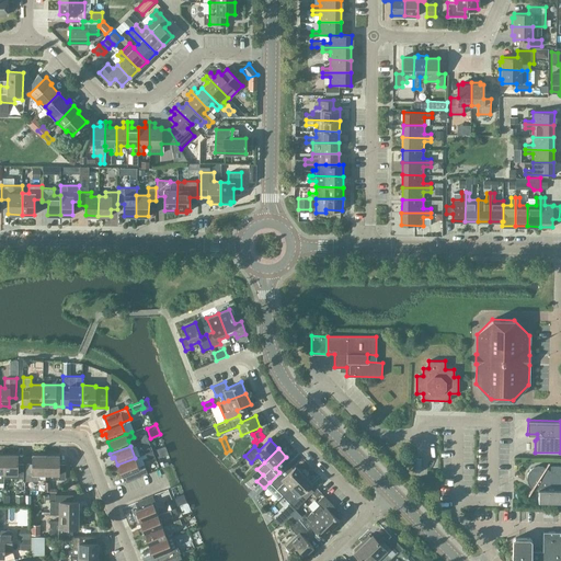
[(18,455),(4,455),(4,478),(23,478),(24,464),(18,464),(18,455)]
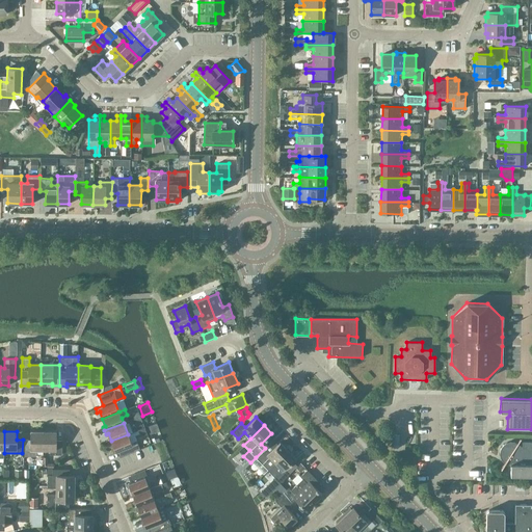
[(43,449),(44,431),(31,431),(30,440),(25,440),(24,456),(36,456),(36,449),(43,449)]
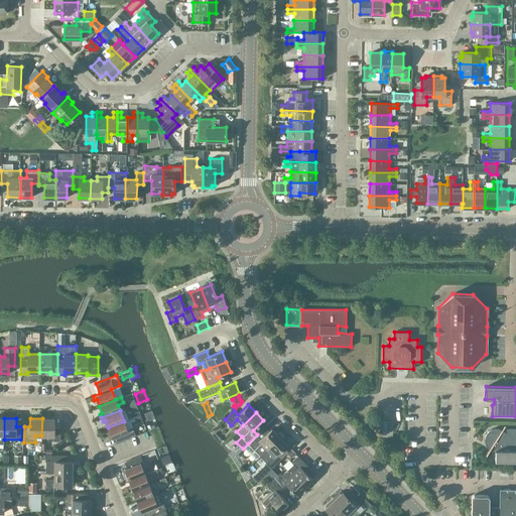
[(42,418),(41,435),(48,435),(48,440),(59,440),(60,426),(54,426),(54,418),(42,418)]
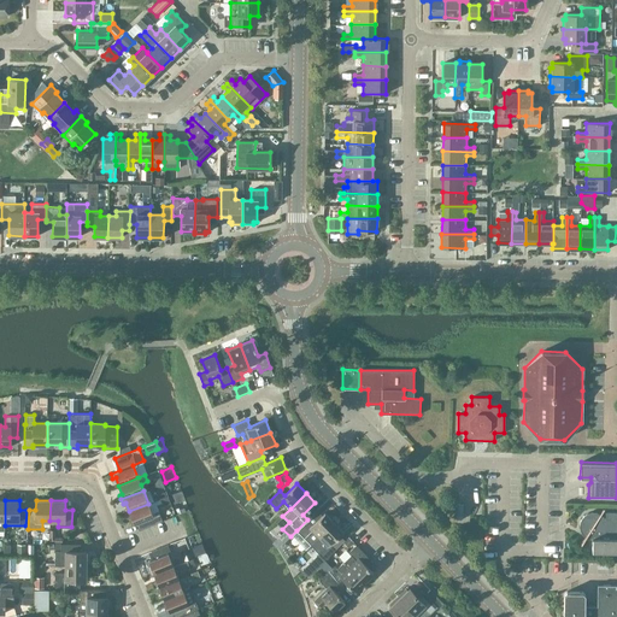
[(148,504),(129,511),(133,519),(129,521),(131,526),(140,522),(142,529),(162,521),(158,511),(152,513),(148,504)]
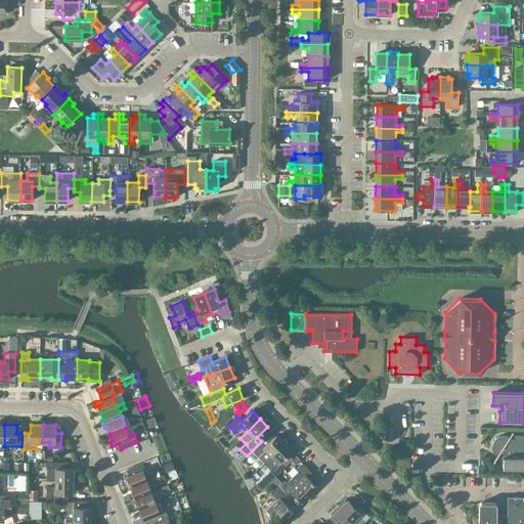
[(261,441),(252,450),(264,463),(270,456),(284,443),(275,435),(265,445),(261,441)]
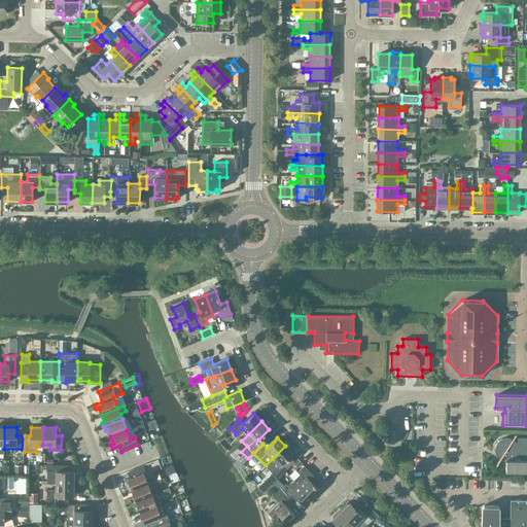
[(526,437),(517,437),(517,443),(511,438),(507,437),(505,437),(502,438),(499,440),(497,442),(495,445),(495,448),(495,451),(496,454),(497,456),(499,458),(502,460),(505,460),(505,471),(526,471),(526,437)]
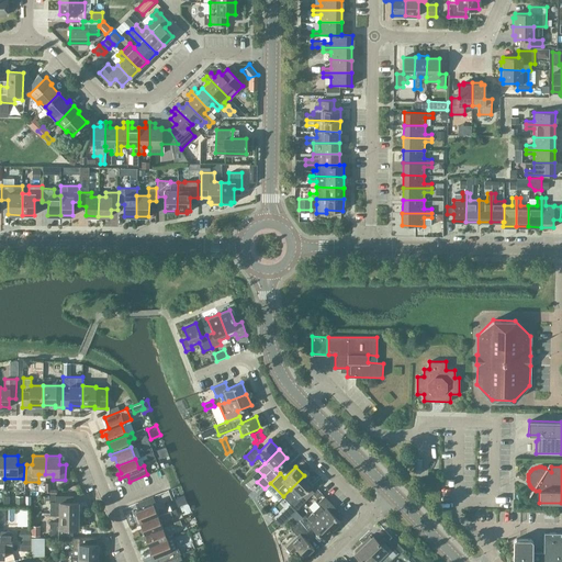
[(296,496),(283,508),(290,515),(291,515),(306,499),(302,495),(311,486),(313,484),(304,475),(290,490),(296,496)]
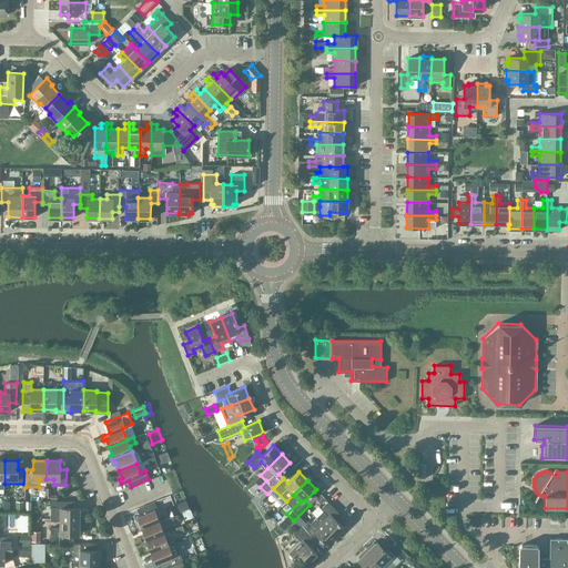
[(46,499),(57,499),(57,495),(51,494),(51,488),(46,488),(46,499)]
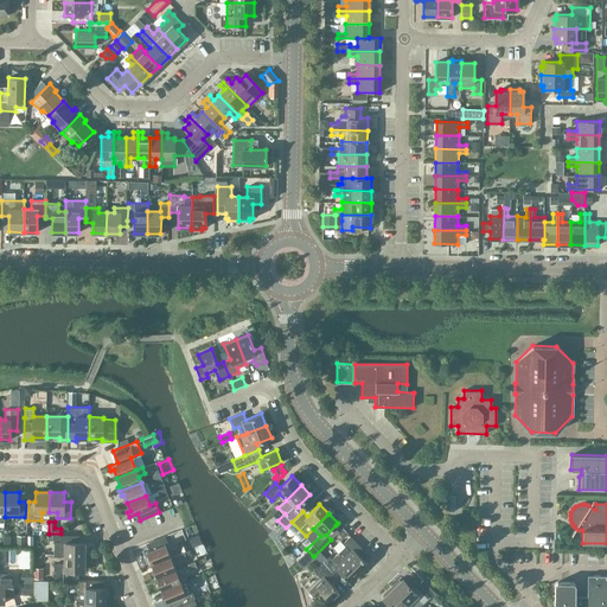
[(343,540),(347,535),(347,534),(343,529),(337,534),(343,540)]
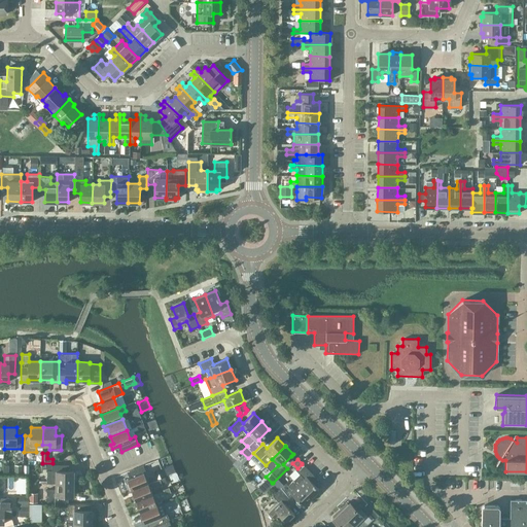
[(56,483),(73,484),(73,470),(68,470),(68,464),(51,464),(51,470),(47,470),(47,483),(56,483)]
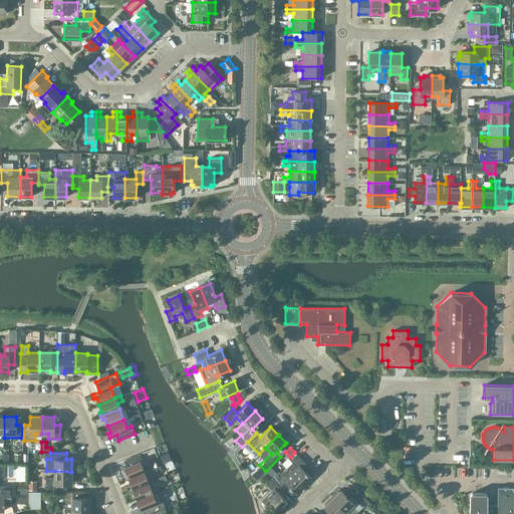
[(171,460),(169,455),(168,453),(160,456),(163,463),(171,460)]
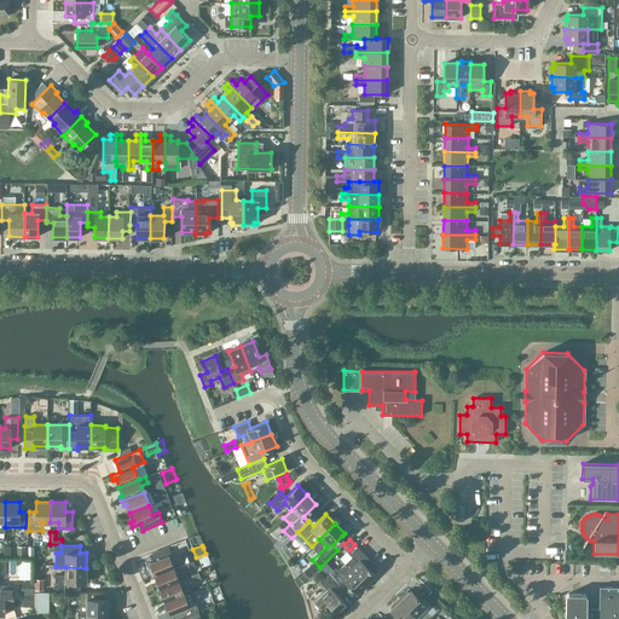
[(174,567),(169,555),(171,554),(168,547),(152,553),(155,560),(146,563),(148,568),(151,567),(154,576),(174,567)]
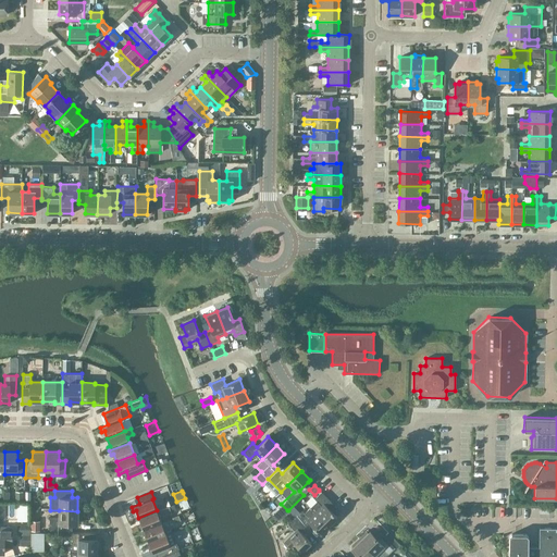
[(317,500),(310,507),(329,525),(337,517),(326,506),(331,502),(321,492),(314,498),(317,500)]
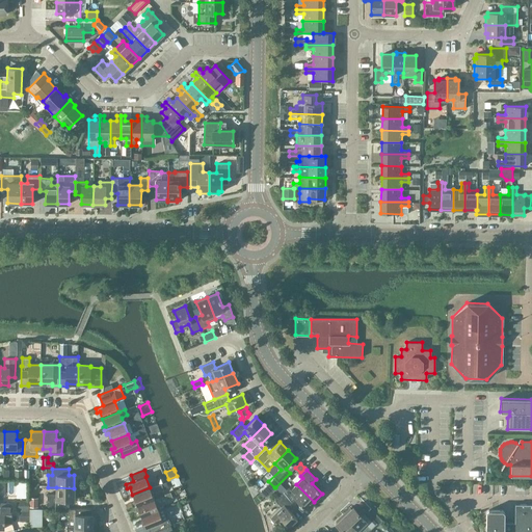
[(156,476),(159,483),(165,481),(162,473),(156,476)]
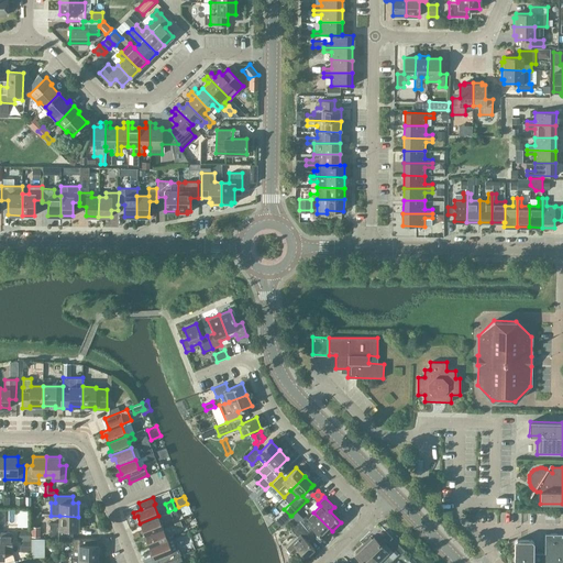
[(18,527),(29,527),(29,509),(18,509),(18,527)]
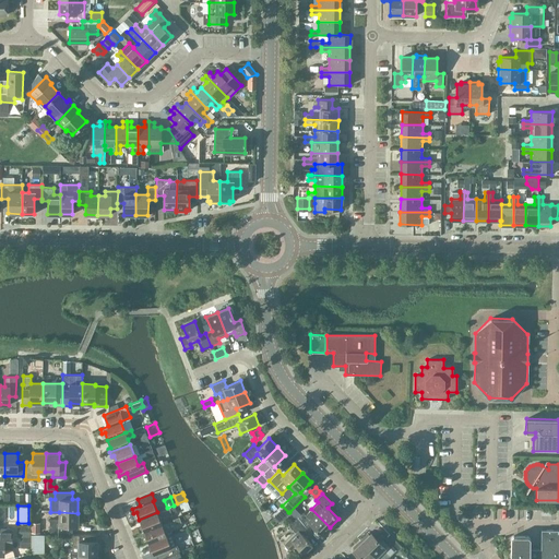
[(157,512),(139,520),(142,527),(140,528),(141,532),(162,524),(159,519),(177,511),(175,506),(157,512)]
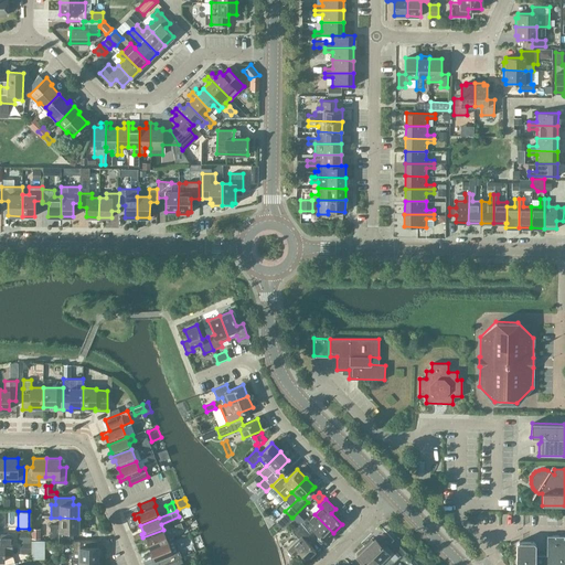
[(307,518),(299,524),(309,534),(313,530),(324,542),(333,533),(315,514),(309,520),(307,518)]
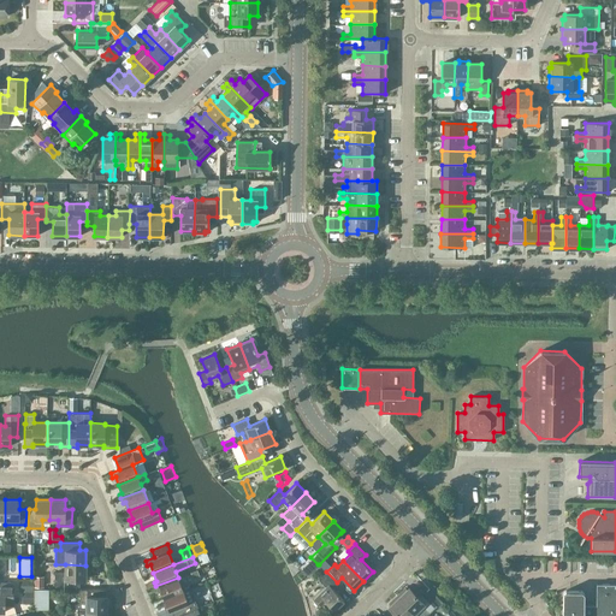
[(86,566),(65,564),(65,573),(55,573),(54,586),(80,586),(80,580),(86,580),(86,566)]
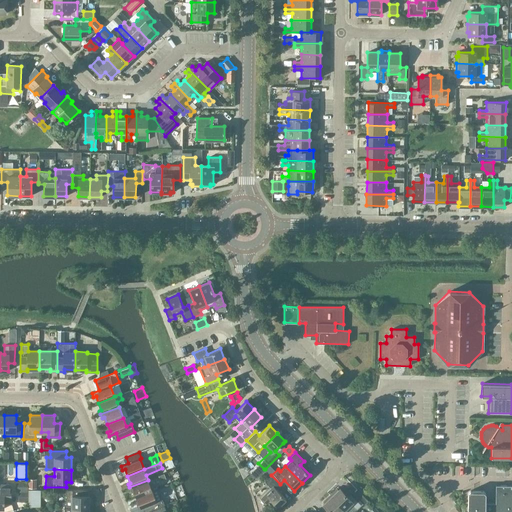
[(256,480),(266,470),(265,469),(264,469),(255,478),(256,480)]
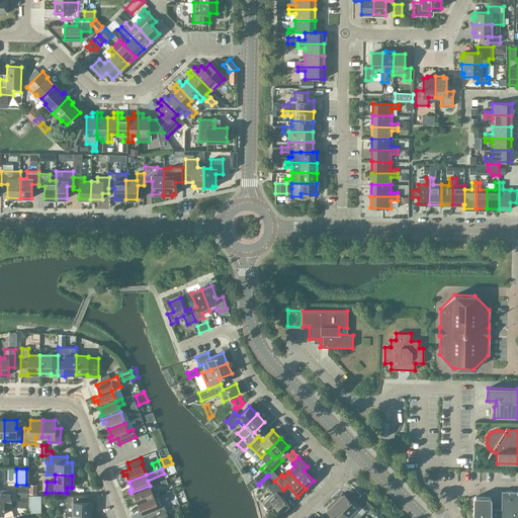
[(283,490),(274,481),(268,488),(274,494),(264,503),(270,509),(273,505),(281,513),(289,505),(279,494),(283,490)]
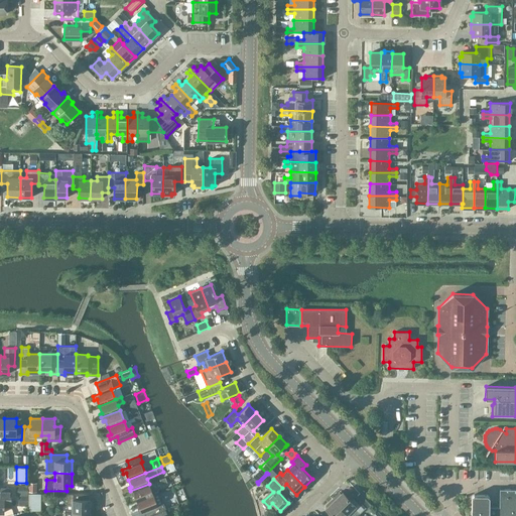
[(28,483),(28,492),(36,492),(36,483),(28,483)]
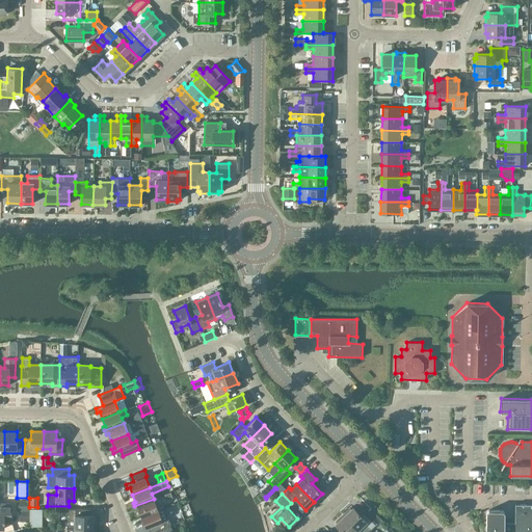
[(154,499),(134,506),(136,510),(138,509),(141,516),(158,510),(154,499)]
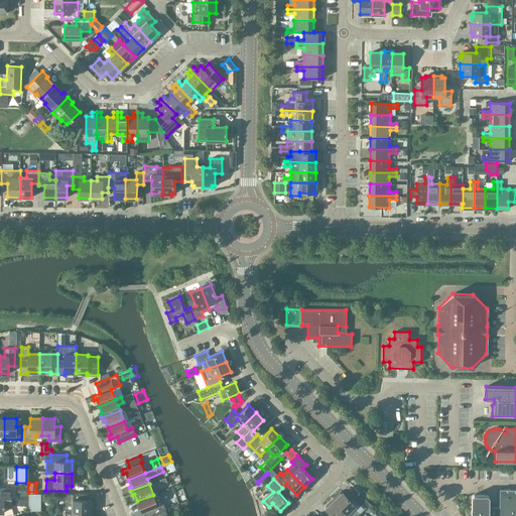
[(16,485),(15,496),(19,496),(27,496),(27,485),(16,485)]
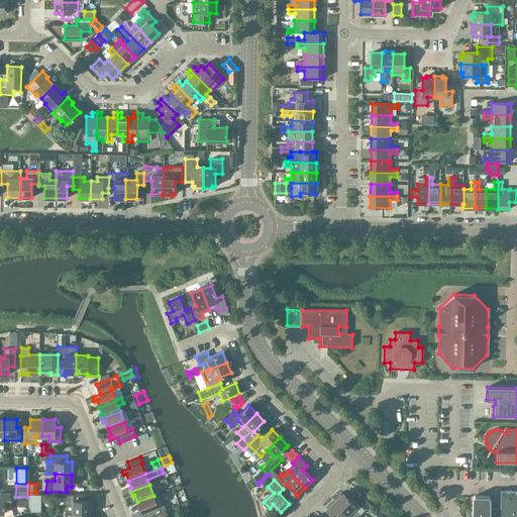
[(11,489),(0,488),(0,513),(4,514),(4,508),(11,508),(11,489)]
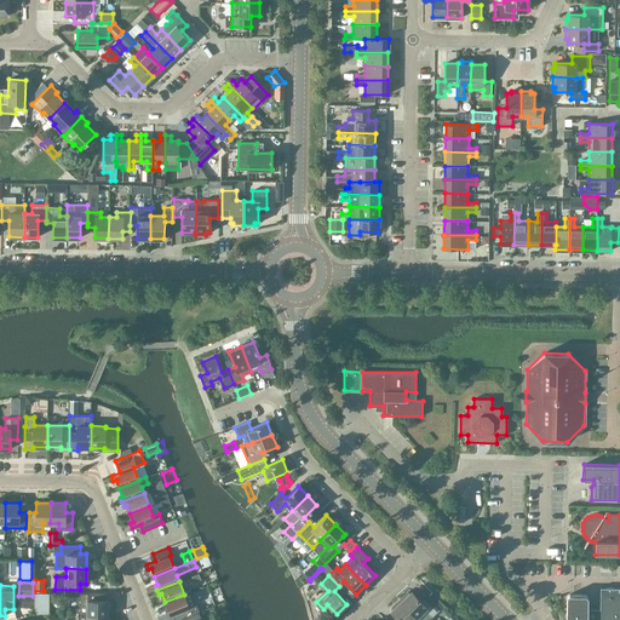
[(619,587),(600,587),(600,609),(587,608),(587,597),(585,595),(569,595),(567,597),(566,619),(619,619),(619,590),(619,587)]
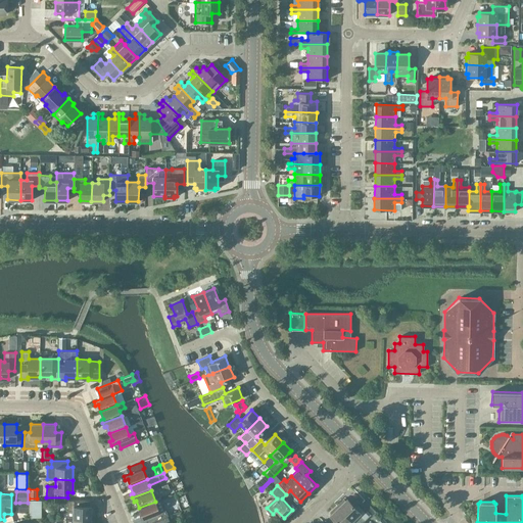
[(155,502),(139,508),(142,515),(139,516),(141,520),(148,517),(150,522),(151,522),(164,517),(168,516),(161,498),(155,502)]
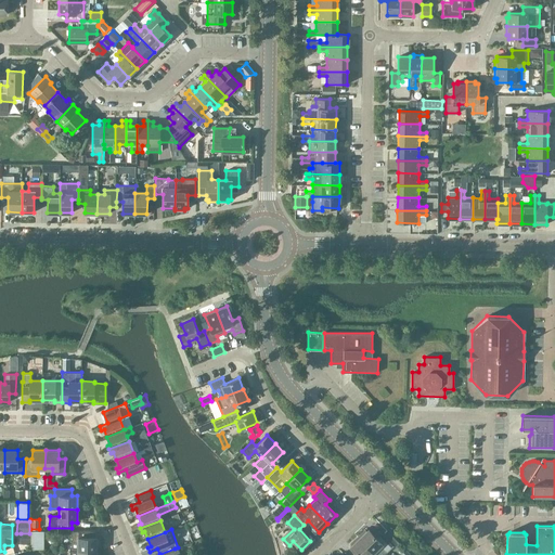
[(365,529),(358,537),(373,553),(378,547),(385,554),(394,545),(383,534),(377,539),(369,529),(366,531),(365,529)]
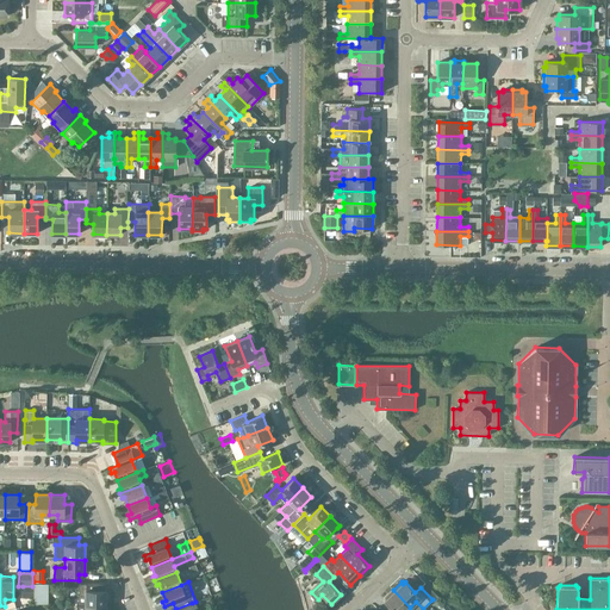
[(48,584),(33,583),(33,604),(48,603),(48,584)]
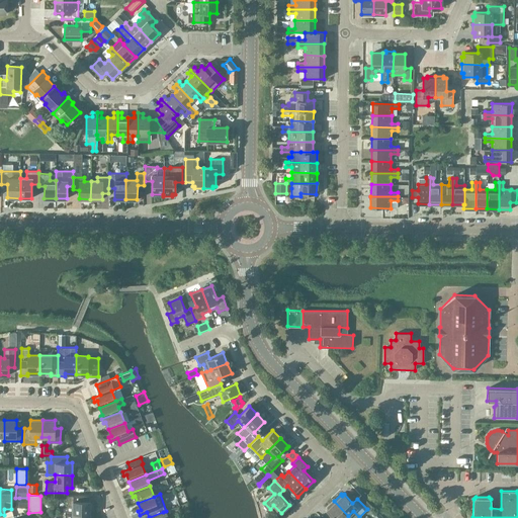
[(361,495),(357,499),(367,509),(369,511),(372,507),(361,495)]
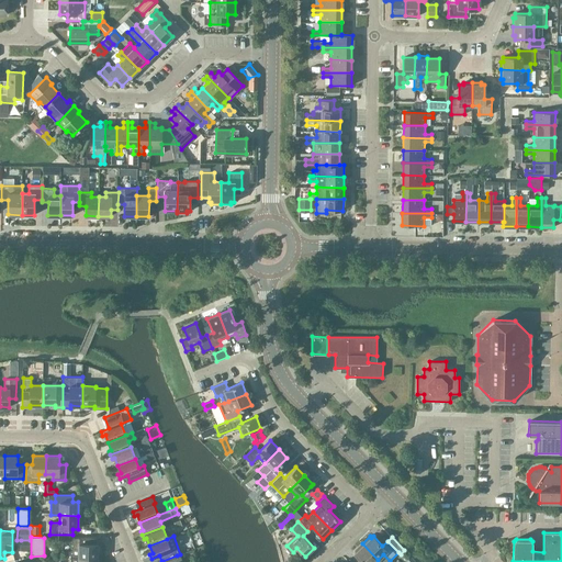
[(70,558),(98,558),(98,544),(92,544),(92,538),(72,538),(72,549),(70,549),(70,558)]
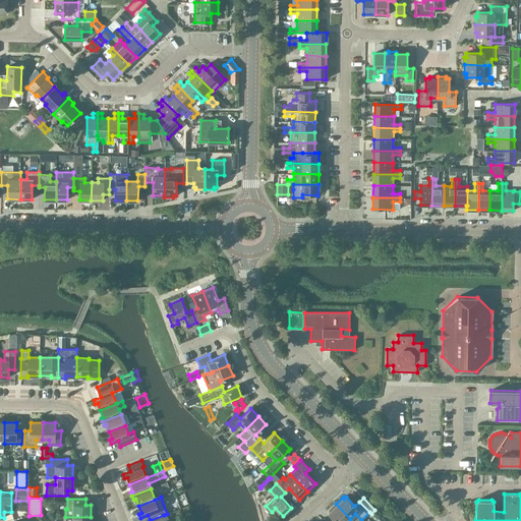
[(18,511),(27,511),(27,501),(19,501),(18,511)]
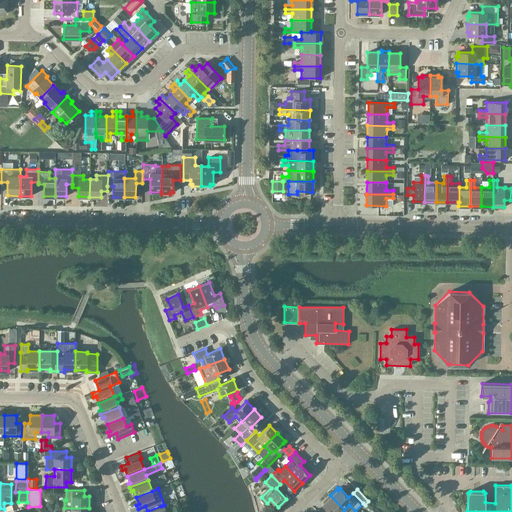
[(341,511),(344,510),(330,495),(323,501),(324,503),(323,504),(330,511),(341,511)]
